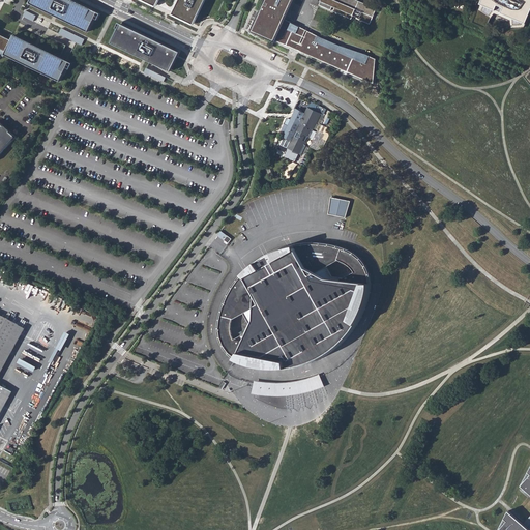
[(101,13),(72,0),(33,0),(32,4),(91,33),(101,13)]
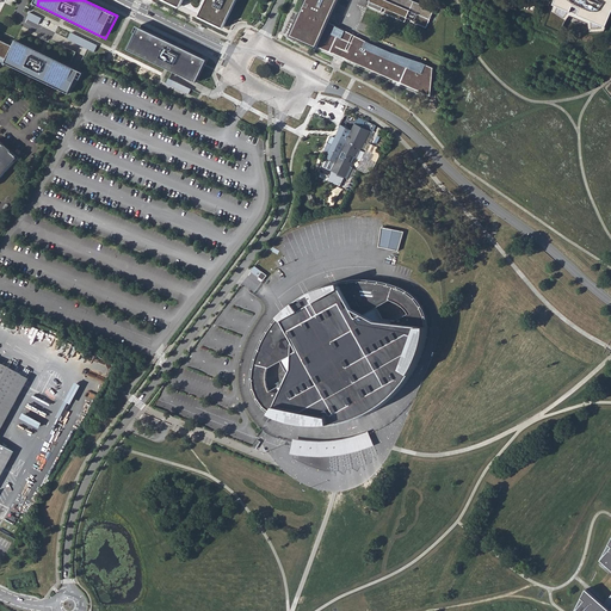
[(168,0),(181,6),(184,0),(208,0),(201,16),(224,26),(236,0),(168,0)]
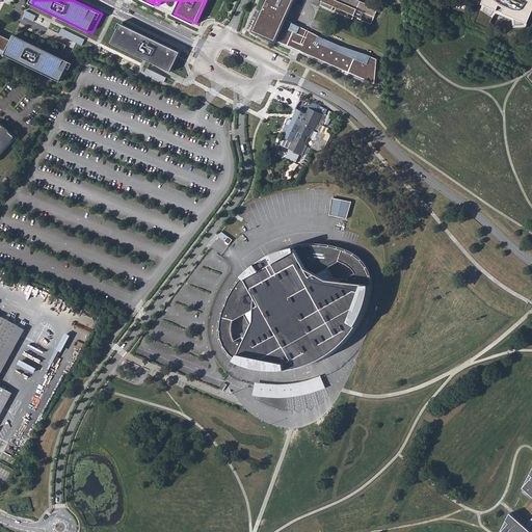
[(284,7),(290,9),(293,0),(268,0),(255,31),(291,47),(300,27),(286,19),(280,17),(284,7)]
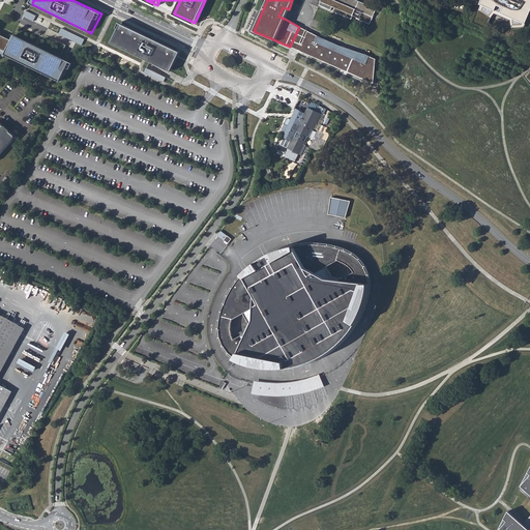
[(321,0),(321,1),(319,5),(331,10),(332,6),(334,7),(333,11),(351,20),(353,16),(357,18),(356,19),(370,24),(376,11),(372,9),(373,7),(359,1),(358,3),(350,0),(321,0)]
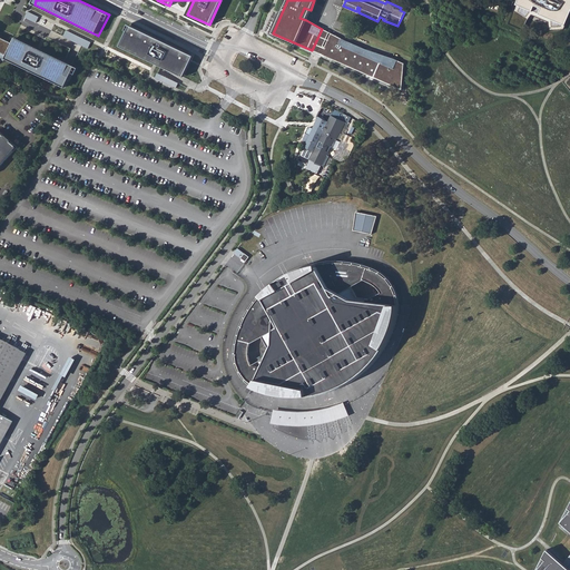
[(311,10),(304,8),(300,18),(306,20),(311,10)]
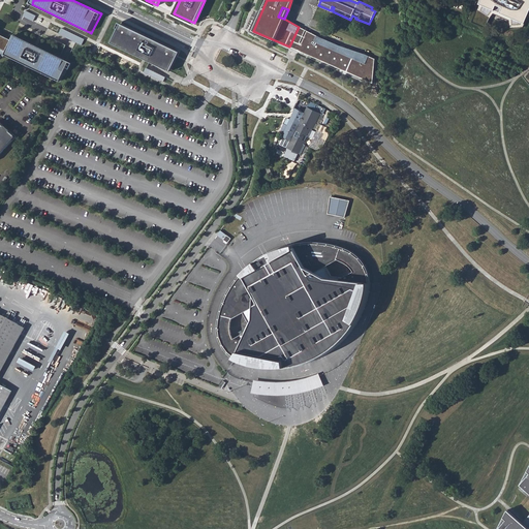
[(26,10),(23,17),(33,22),(36,16),(26,10)]
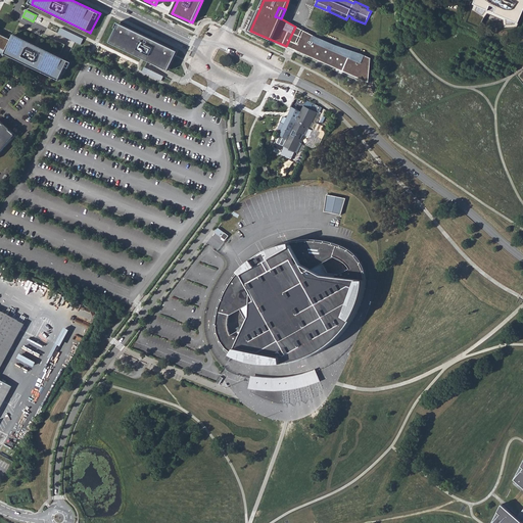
[(176,50),(120,24),(110,43),(167,69),(176,50)]
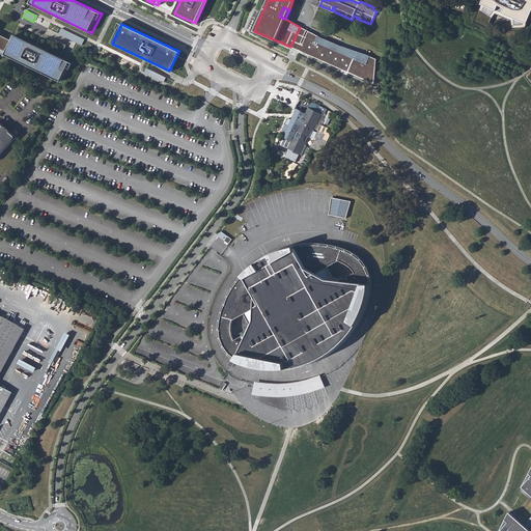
[(308,31),(300,27),(290,47),(300,51),(308,31)]
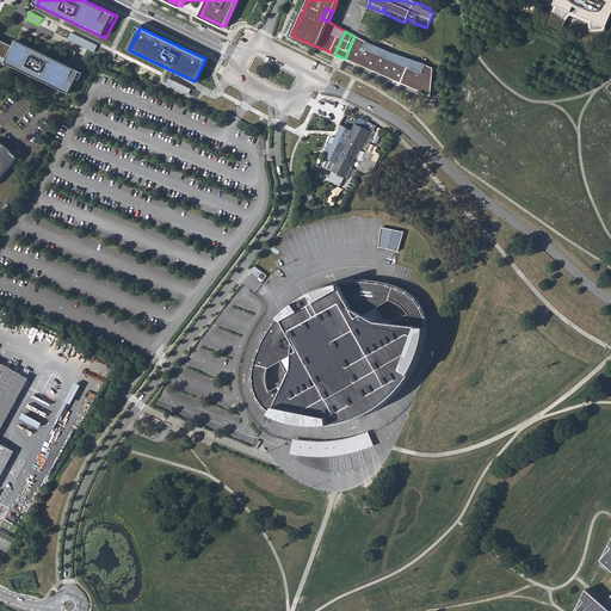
[(98,45),(72,32),(68,39),(94,53),(98,45)]
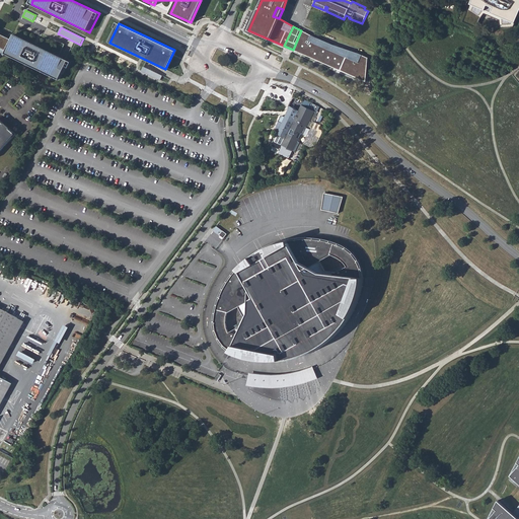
[(334,46),(301,30),(293,50),(366,82),(368,58),(359,54),(334,46)]
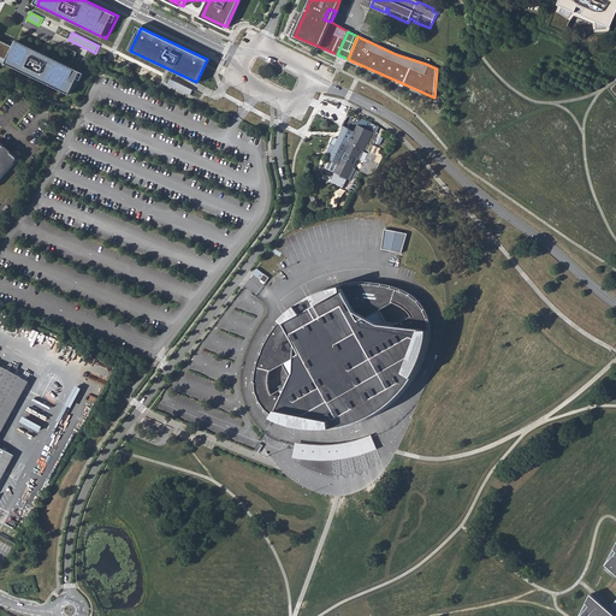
[(0,60),(6,64),(15,47),(0,40),(0,60)]
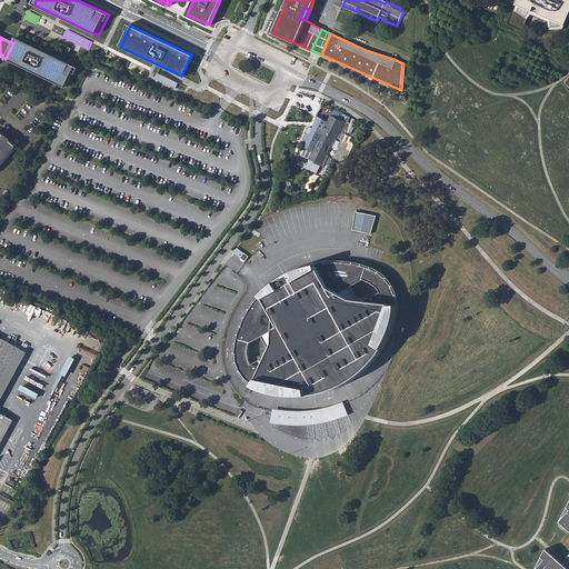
[(13,43),(6,59),(29,70),(65,87),(75,67),(39,49),(16,38),(13,43)]
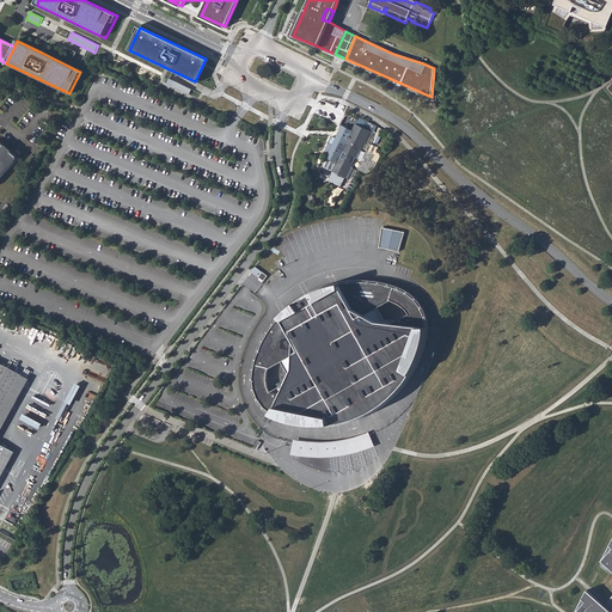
[(208,60),(206,59),(195,81),(197,83),(208,60)]
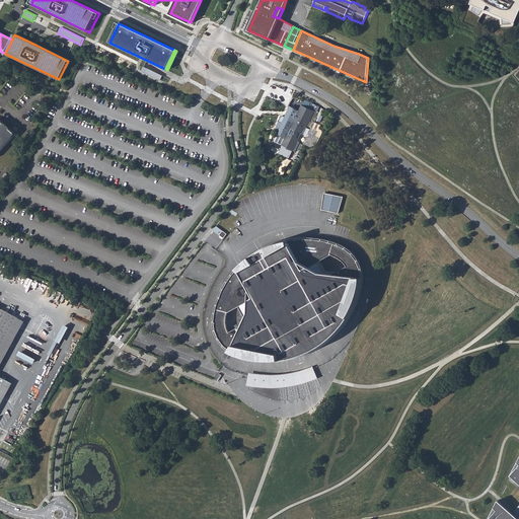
[(162,76),(143,67),(141,71),(160,80),(162,76)]
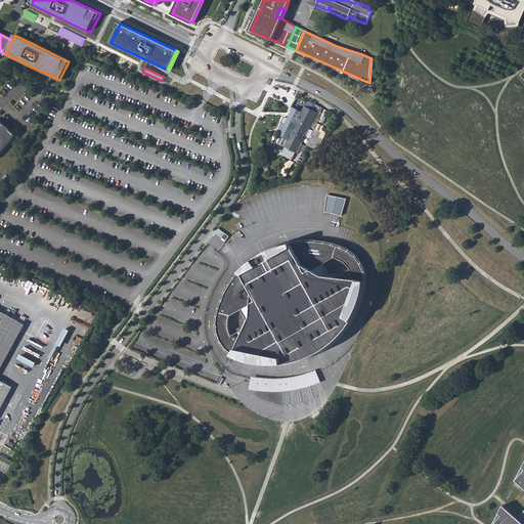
[(301,113),(293,108),(288,119),(285,117),(279,127),(279,128),(278,128),(279,129),(279,130),(279,131),(280,131),(281,132),(279,135),(289,139),(285,146),(299,154),(303,143),(302,143),(304,140),(302,139),(304,134),(306,135),(317,113),(319,114),(322,107),(313,103),(311,110),(304,106),(301,113)]
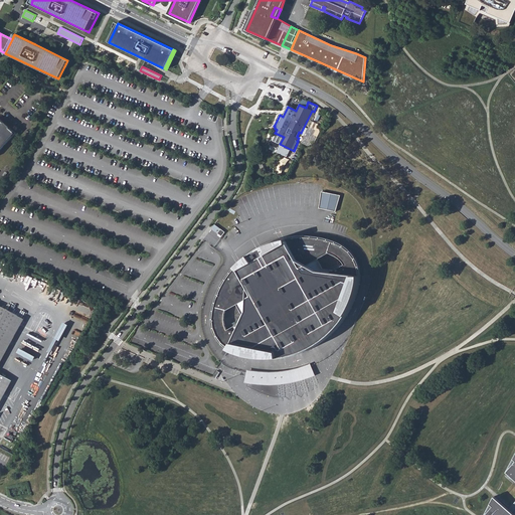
[(0,149),(15,133),(9,128),(10,127),(4,122),(4,123),(0,119),(0,149)]
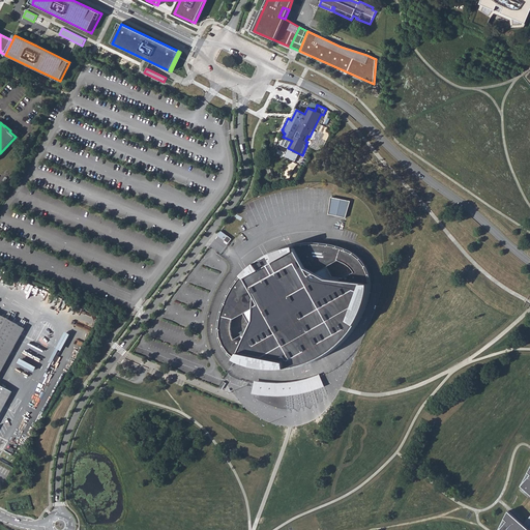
[(348,199),(330,197),(328,214),(346,216),(348,199)]
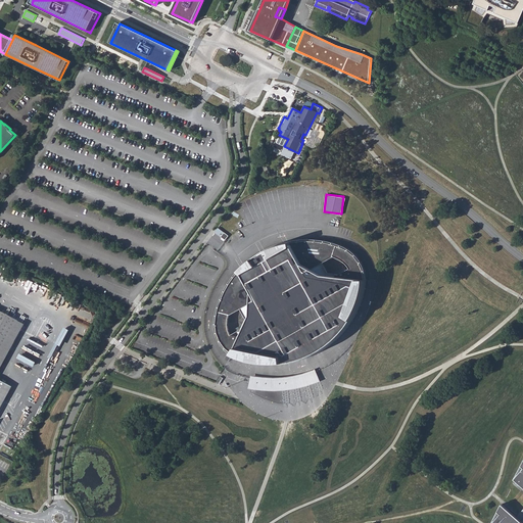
[(219,228),(215,232),(226,240),(229,236),(219,228)]
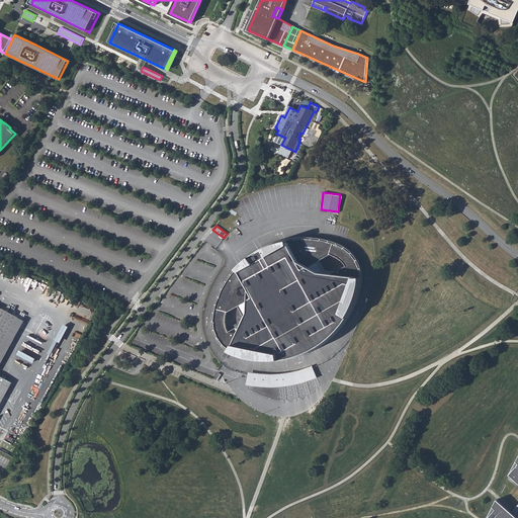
[(278,243),(271,245),(264,248),(257,252),(249,258),(243,262),(241,266),(237,270),(232,275),(227,281),(223,289),(220,297),(218,305),(216,313),(214,320),(216,329),(217,333),(219,338),(224,345),(231,351),(238,354),(246,356),(252,358),(258,359),(264,359),(271,360),(279,359),(287,358),(296,356),(305,353),(312,350),(317,347),(319,346),(321,344),(324,342),(327,340),(330,337),(333,335),(338,330),(342,325),(344,322),(347,319),(350,314),(353,308),(355,301),(358,293),(361,277),(360,268),(357,260),(352,254),(345,248),(338,244),(330,242),(321,240),(315,239),(306,239),(297,239),(293,239),(287,240),(278,243)]
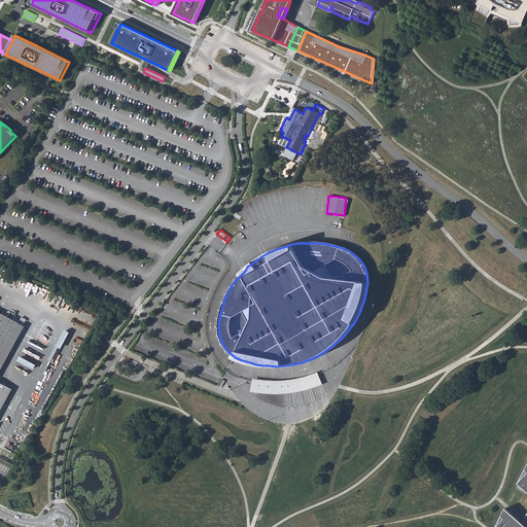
[(0,414),(5,405),(0,401),(0,399),(6,387),(0,384),(0,356),(19,322),(0,313),(0,414)]
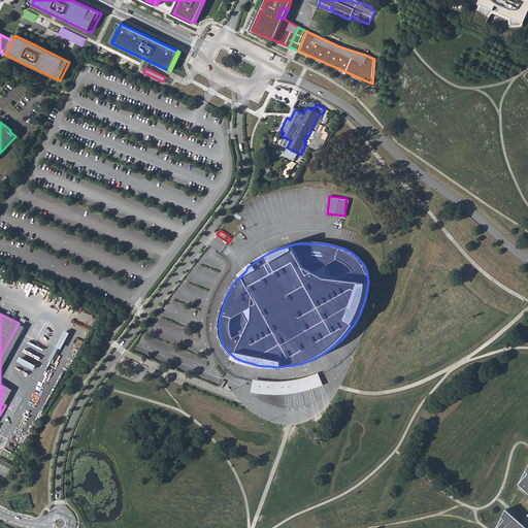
[(0,357),(0,373),(25,326),(19,323),(0,357)]
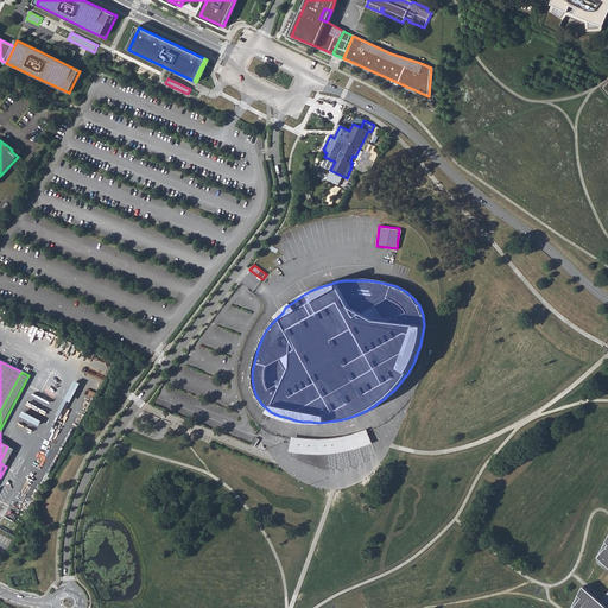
[(318,439),(292,436),(289,451),(318,455),(331,454),(344,453),(356,449),(368,445),(373,443),(366,429),(361,431),(353,434),(341,437),(330,438),(318,439)]
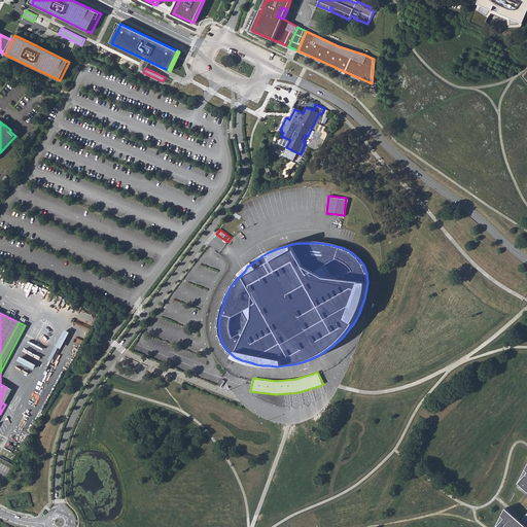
[(0,399),(0,401),(5,405),(12,390),(6,387),(0,399)]
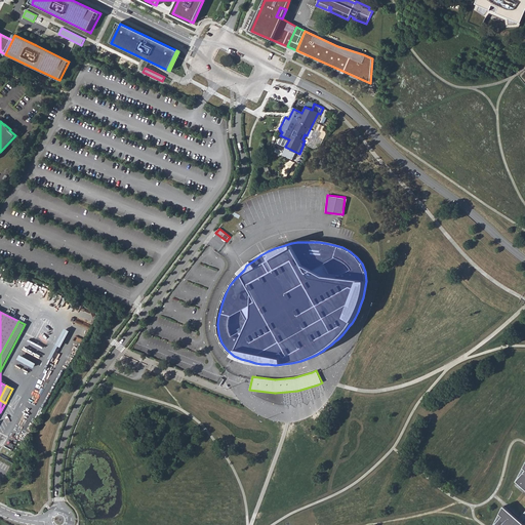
[(524,463),(516,481),(524,488),(524,463)]
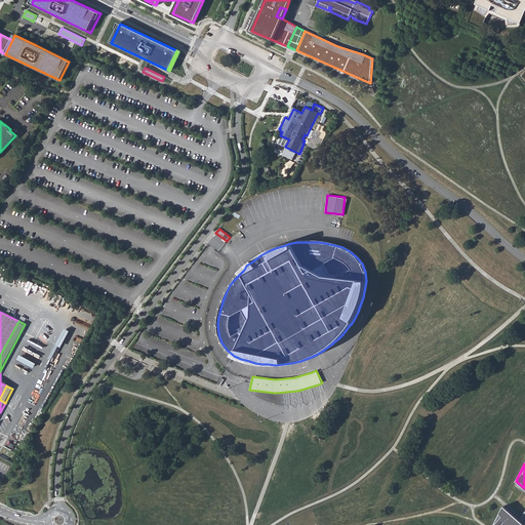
[(524,524),(508,510),(503,506),(494,523),(493,524),(524,524)]
